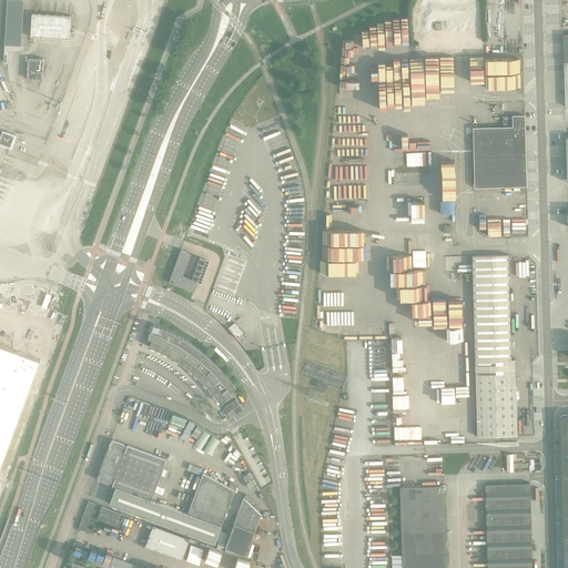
[(8,1),(4,49),(21,50),(23,2),(8,1)]
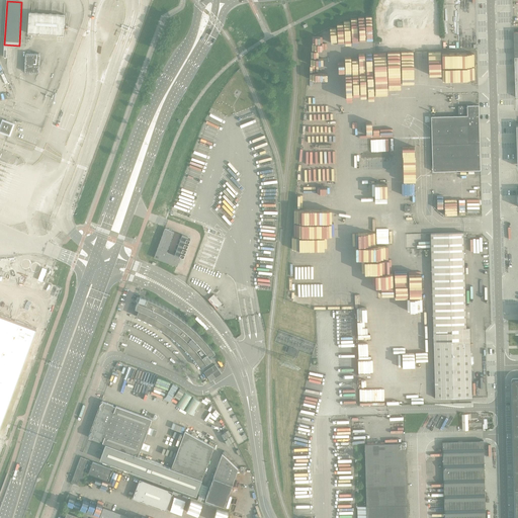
[(425,8),(402,8),(392,3),(386,14),(386,27),(425,26),(425,8)]
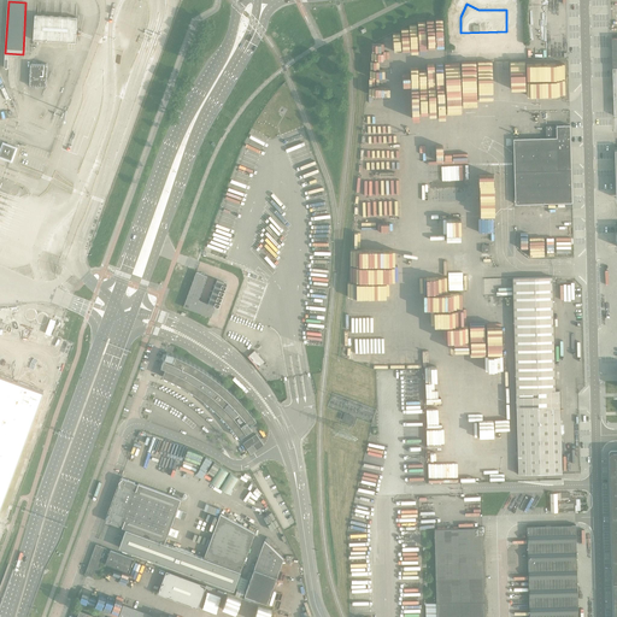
[(34,40),(76,42),(77,18),(35,15),(34,40)]
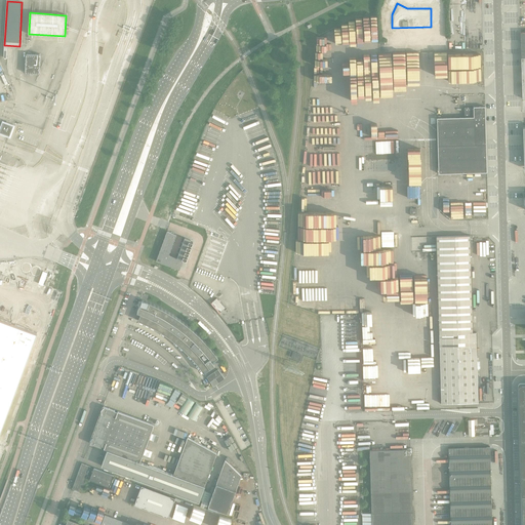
[(432,50),(448,50),(448,39),(432,39),(432,50)]
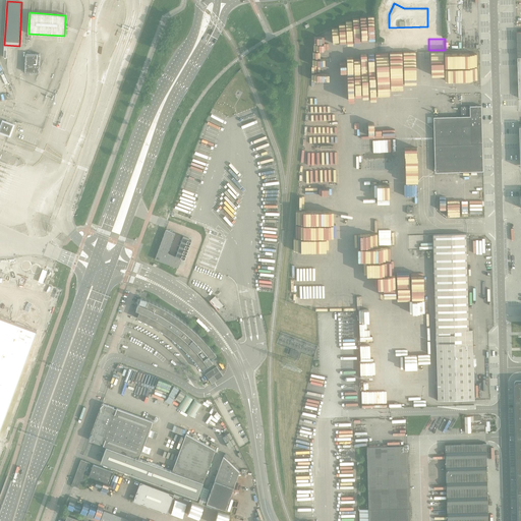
[(40,73),(41,55),(25,54),(24,72),(40,73)]
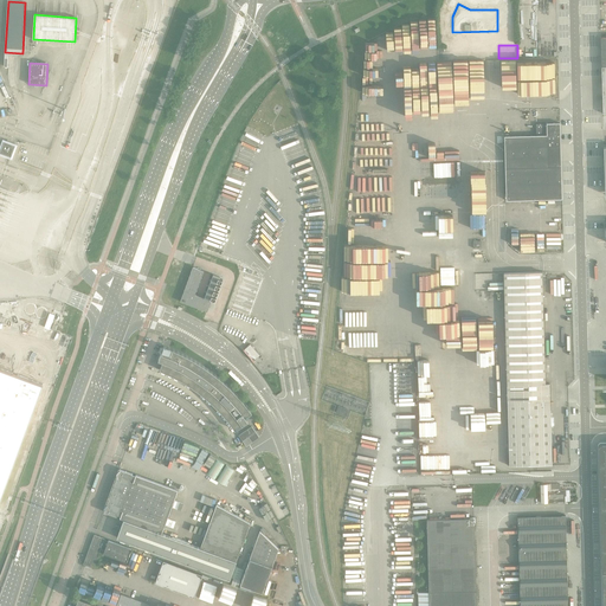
[(562,199),(560,146),(560,123),(536,124),(536,136),(504,136),(507,200),(562,199)]
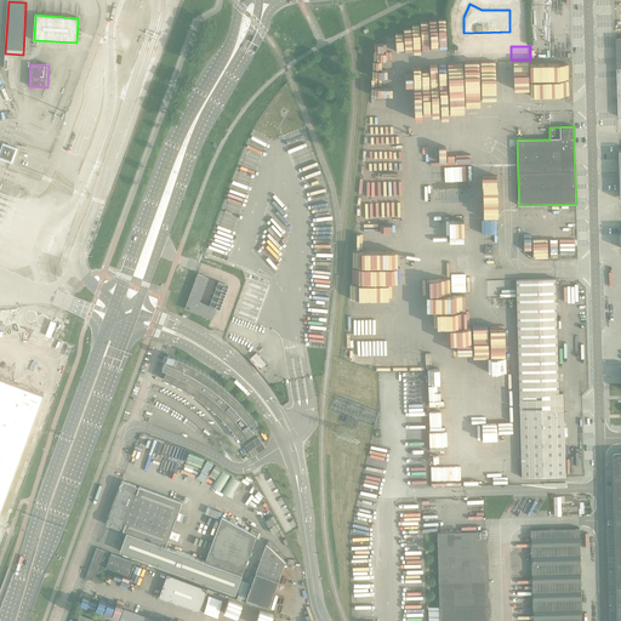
[(4,146),(0,157),(11,160),(16,149),(4,146)]
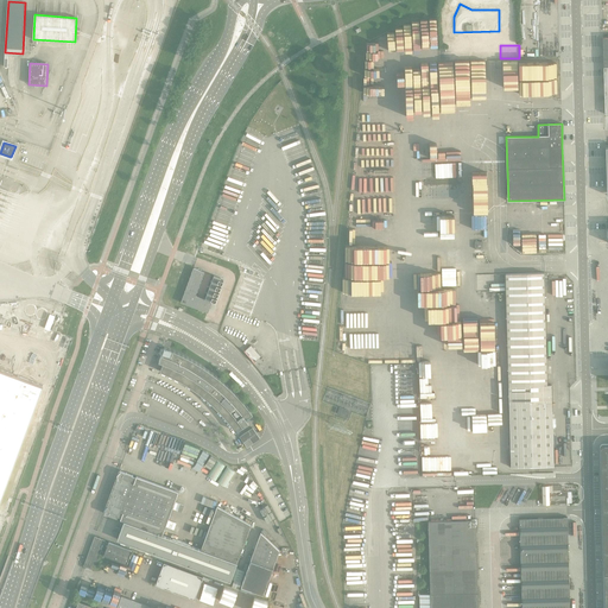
[(223,280),(220,279),(221,278),(214,276),(206,299),(196,296),(204,272),(194,268),(181,303),(189,305),(208,312),(213,301),(216,302),(217,298),(214,297),(215,295),(217,296),(220,292),(216,291),(217,289),(220,290),(221,286),(219,285),(219,283),(222,284),(223,280)]
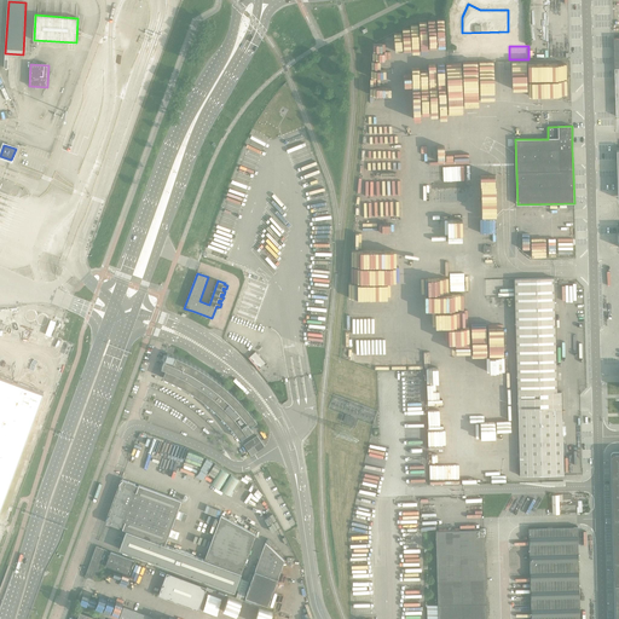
[(449,278),(434,278),(434,293),(449,293),(449,278)]
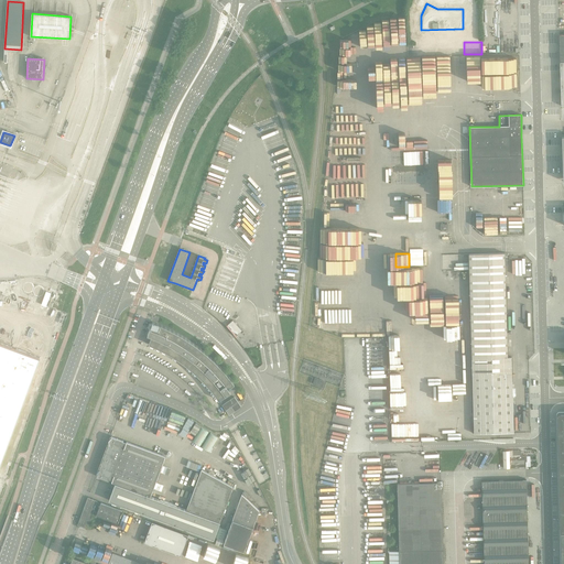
[(508,357),(505,253),(468,255),(474,434),(513,433),(511,357),(508,357)]
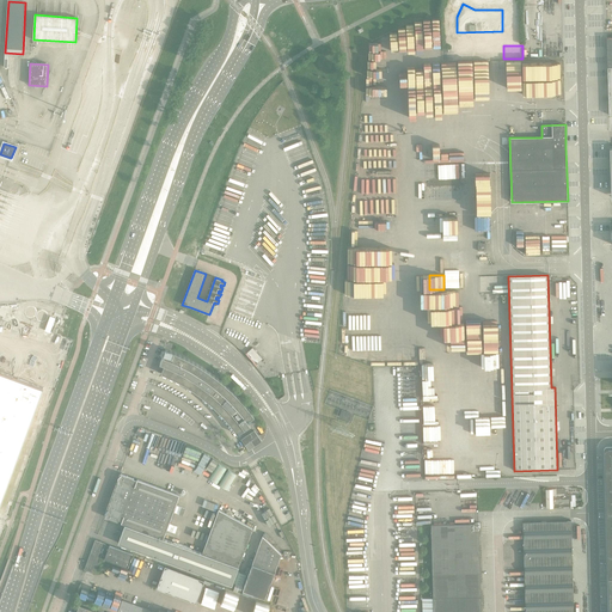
[(420,292),(421,306),(451,305),(451,301),(446,301),(446,297),(451,297),(451,291),(420,292)]
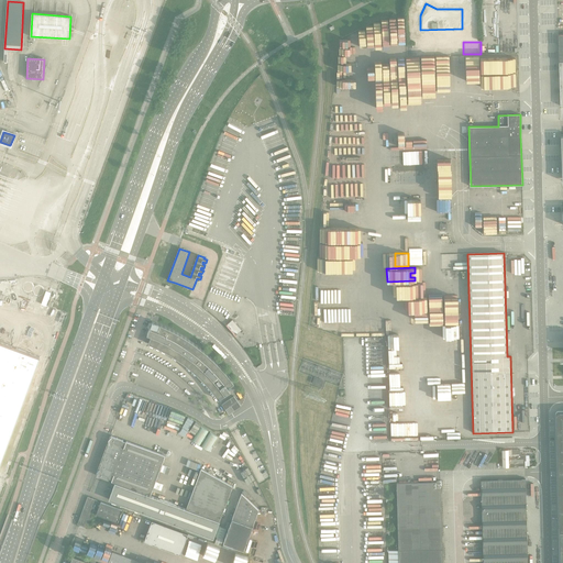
[(46,290),(41,305),(46,306),(51,293),(46,290)]
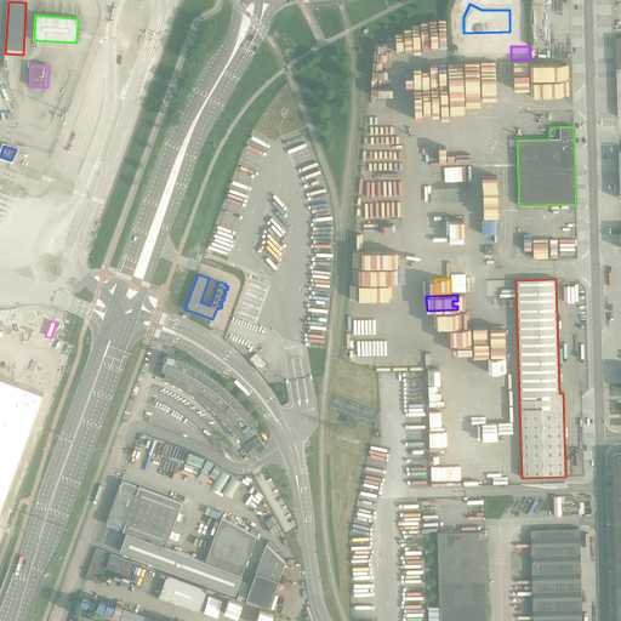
[(505,357),(503,336),(471,336),(471,328),(459,328),(459,343),(457,343),(457,358),(469,358),(469,375),(463,375),(463,385),(479,385),(479,382),(495,382),(494,371),(500,371),(500,363),(503,363),(503,357),(505,357)]
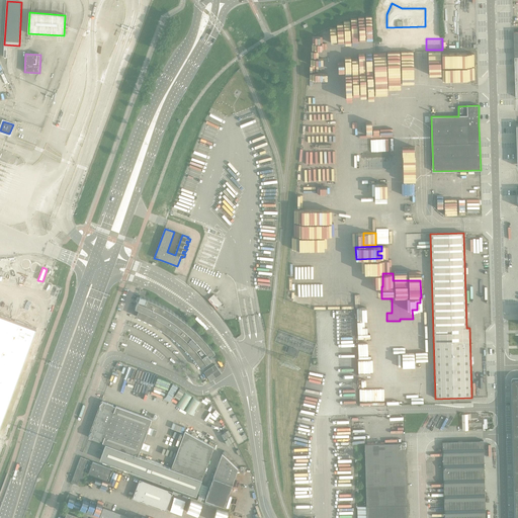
[(214,292),(208,296),(217,307),(223,303),(214,292)]
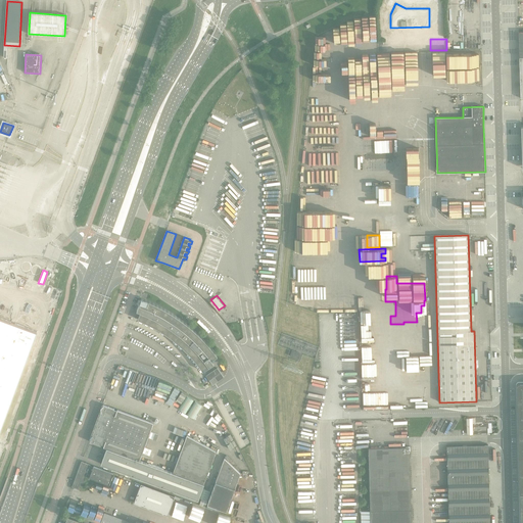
[(204,340),(195,331),(189,326),(182,321),(175,316),(168,312),(157,305),(146,300),(141,298),(137,311),(140,313),(138,319),(144,322),(154,327),(163,333),(173,339),(181,346),(189,354),(196,363),(203,371),(214,364),(211,361),(218,357),(215,352),(209,346),(204,340)]
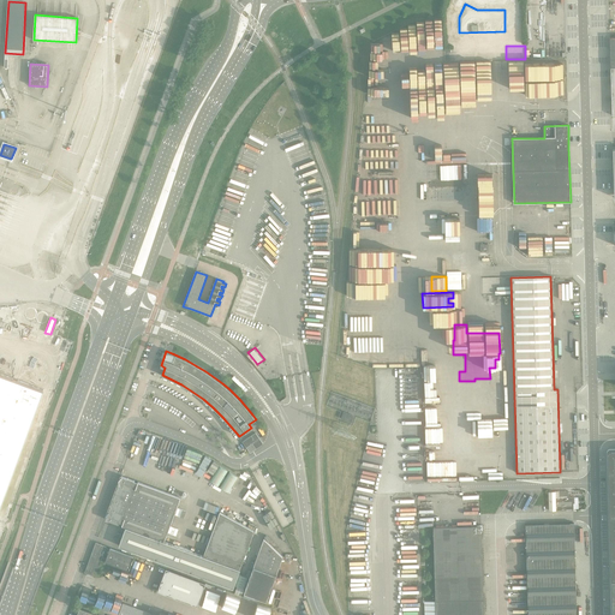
[(404,368),(404,354),(389,356),(389,368),(404,368)]
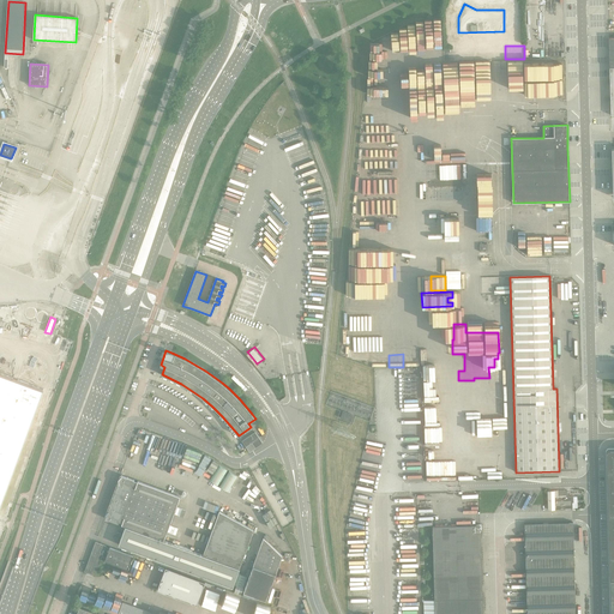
[(505,384),(505,369),(491,369),(491,384),(505,384)]
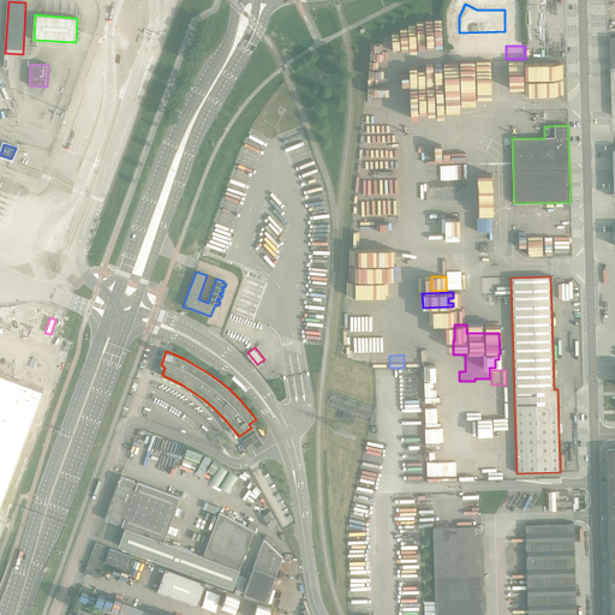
[(0,374),(0,508),(43,389),(0,374)]
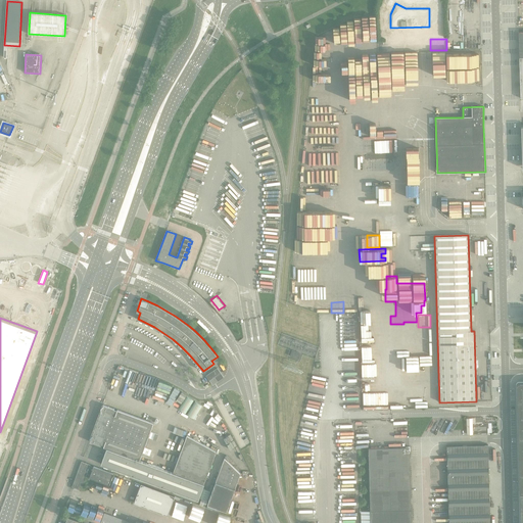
[(362,346),(362,362),(374,362),(374,346),(362,346)]
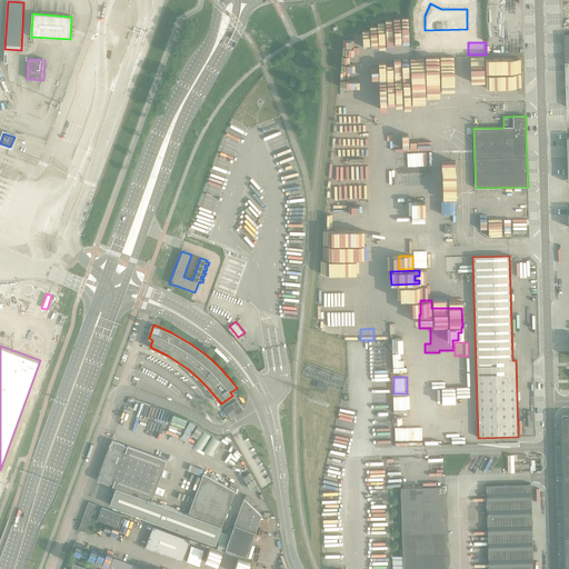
[(327,385),(318,381),(316,387),(325,390),(327,385)]
